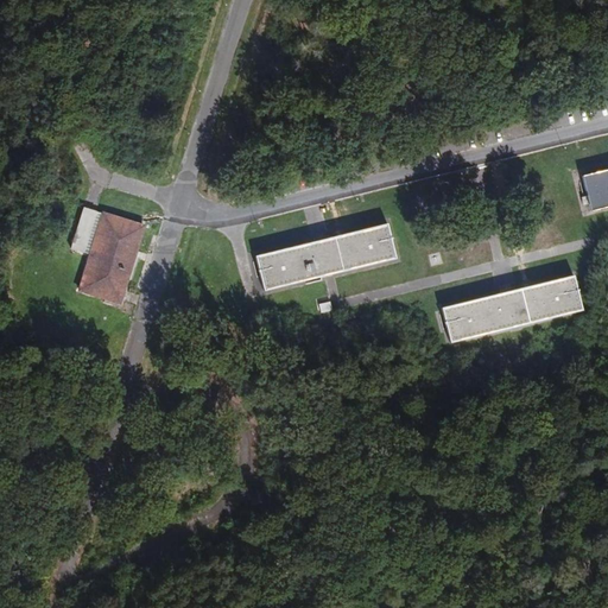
[(607,163),(581,170),(591,210),(607,206),(607,163)]
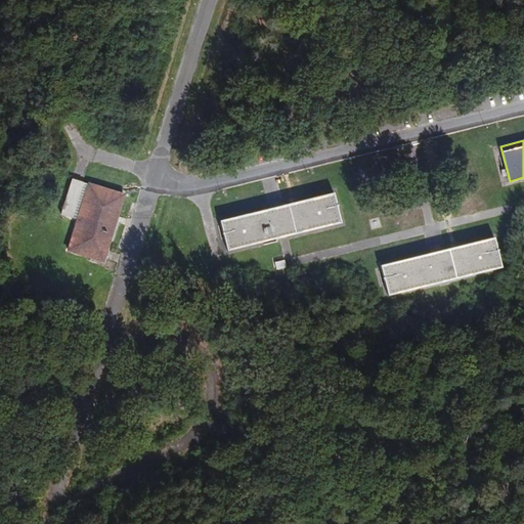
[(59,215),(75,219),(87,179),(72,175),(59,215)]
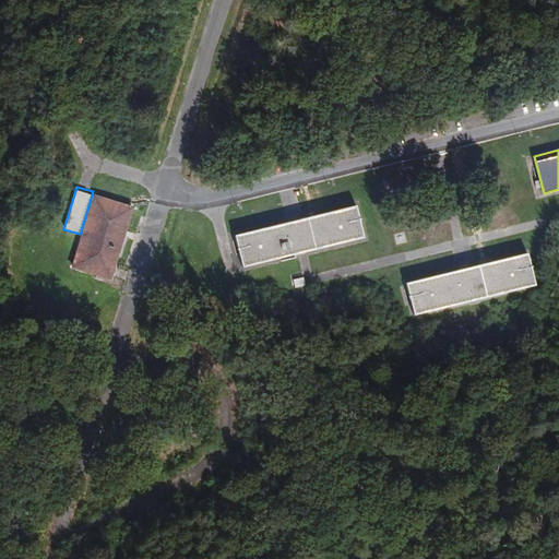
[(133,203),(93,191),(80,234),(70,268),(110,280),(133,203)]
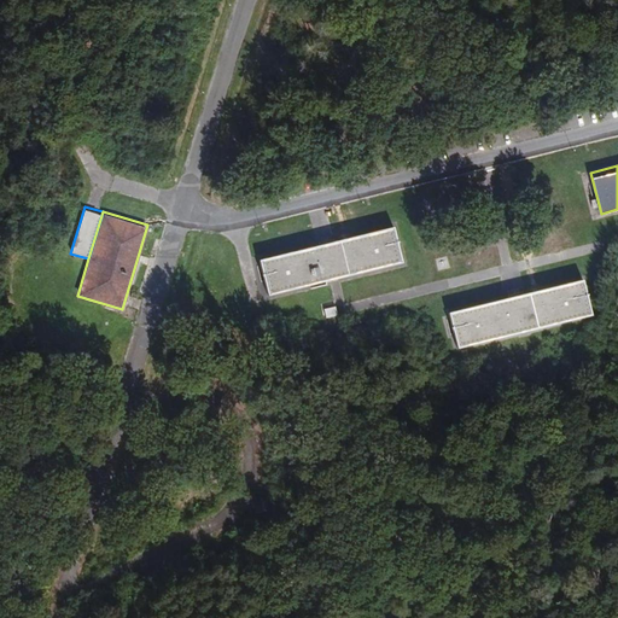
[(404,261),(395,222),(255,256),(264,296),(404,261)]
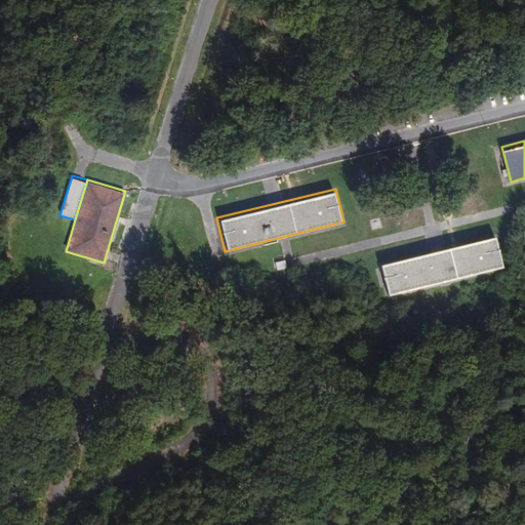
[(497,236),(381,264),(389,294),(505,267),(497,236)]
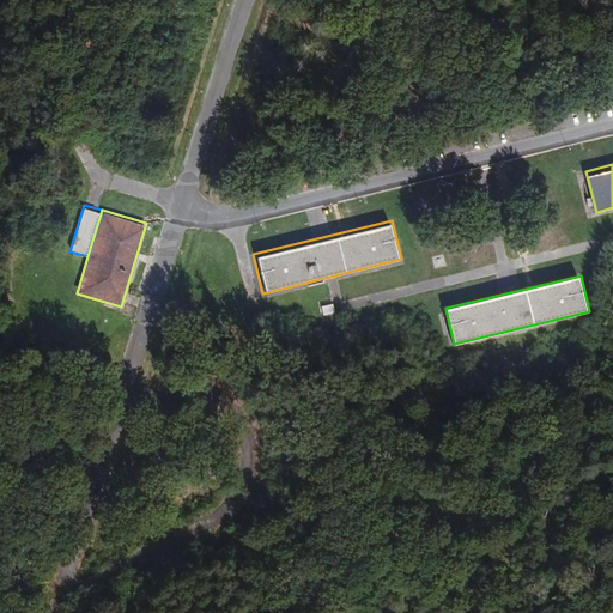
All buildings are outlined.
